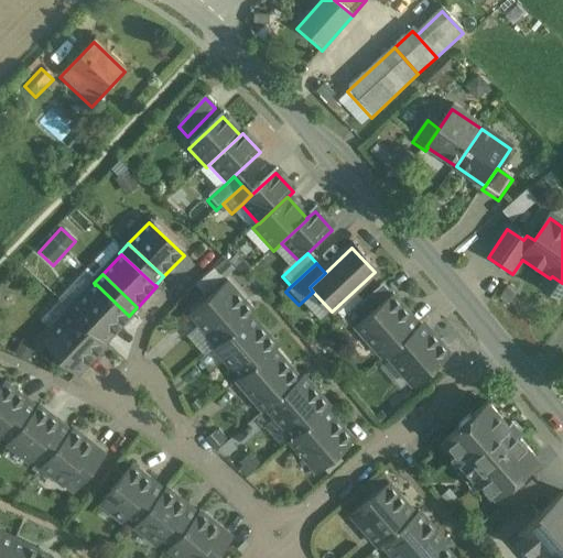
[(129,316),(96,284),(95,285),(76,305),(111,338),(131,317),(129,316)]
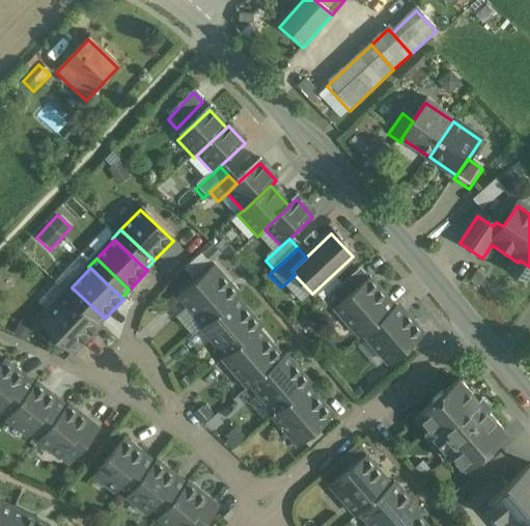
[(239,299),(212,269),(177,299),(203,328),(203,329),(234,301),(235,302),(239,299)]
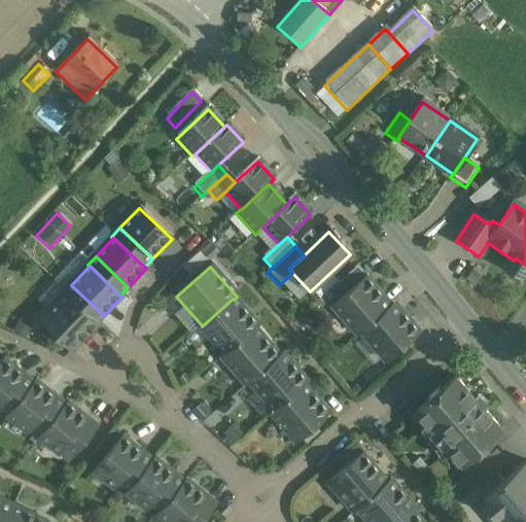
[(365,279),(331,309),(357,339),(360,336),(391,308),(391,307),(388,310),(381,302),(384,300),(365,279)]
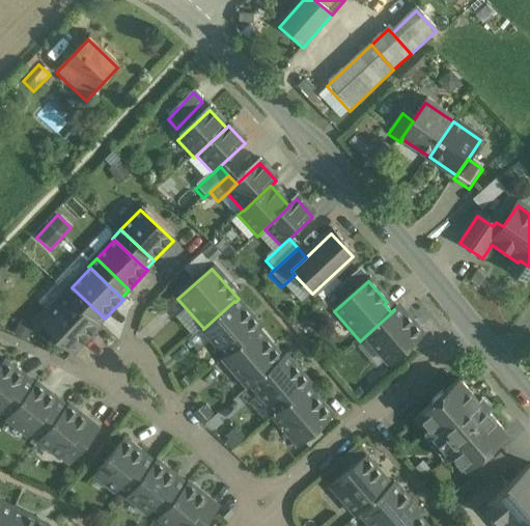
[(105,319),(72,287),(63,296),(65,298),(65,297),(96,327),(98,326),(105,319)]
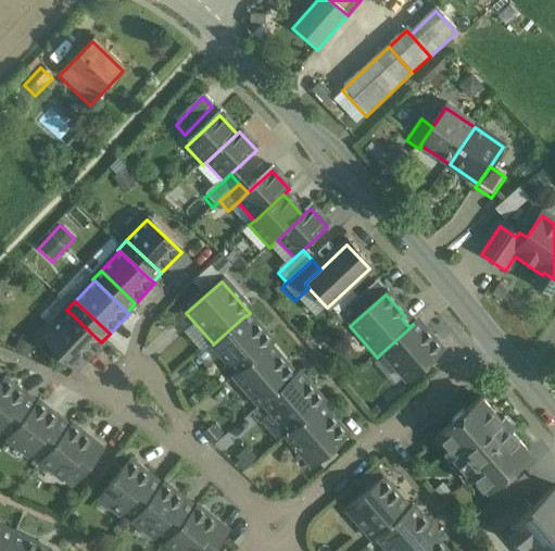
[(101,342),(68,311),(68,312),(49,332),(84,364),(103,343),(102,341),(101,342)]
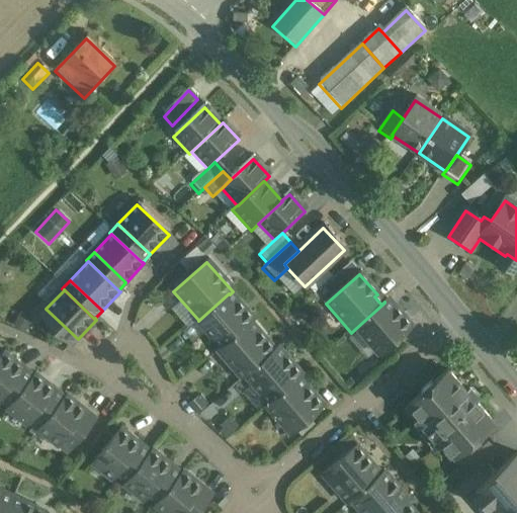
[(229,293),(198,321),(198,320),(195,323),(220,350),(250,324),(251,325),(254,322),(230,294),(229,293)]
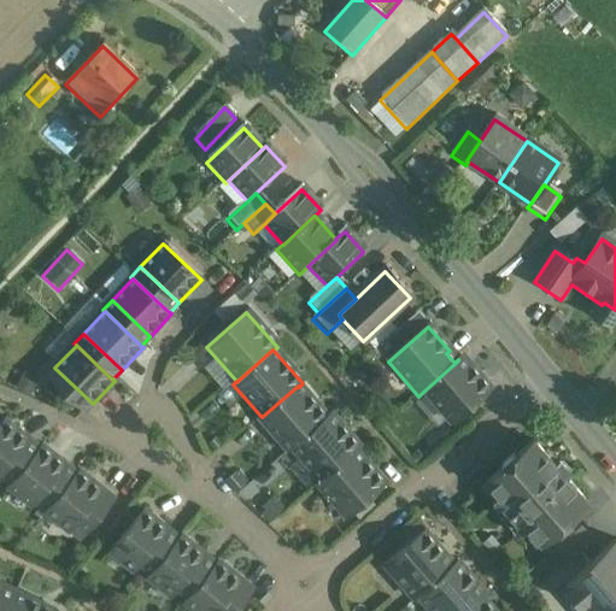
[(468,370),(458,360),(422,393),(451,427),(492,392),(470,368),(468,370)]
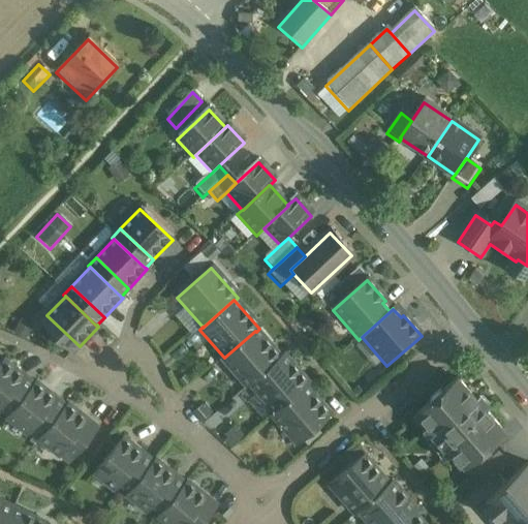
[(80,346),(47,315),(38,325),(71,355),(80,346)]
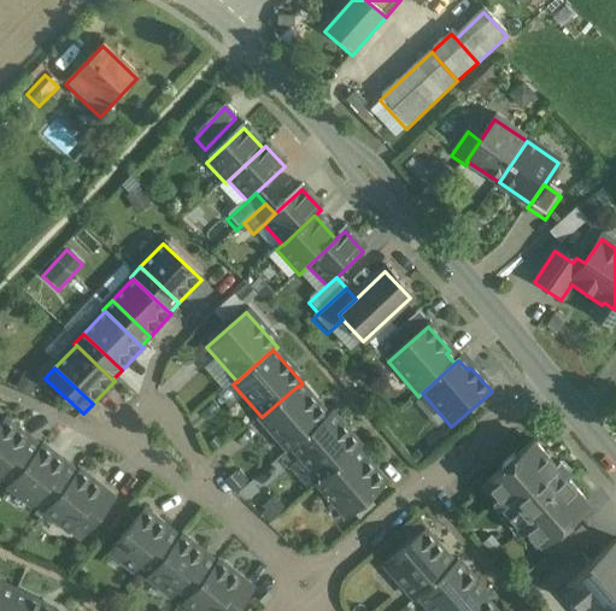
[(298,386),(262,417),(258,421),(287,454),(291,451),(327,419),(327,418),(299,387),(298,386)]
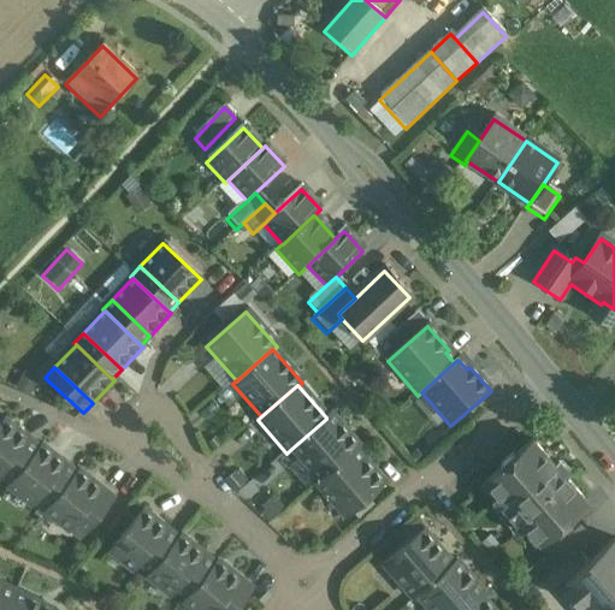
[(360,449),(330,415),(326,418),(326,419),(290,450),(318,483),(319,483),(355,451),(356,452),(360,449)]
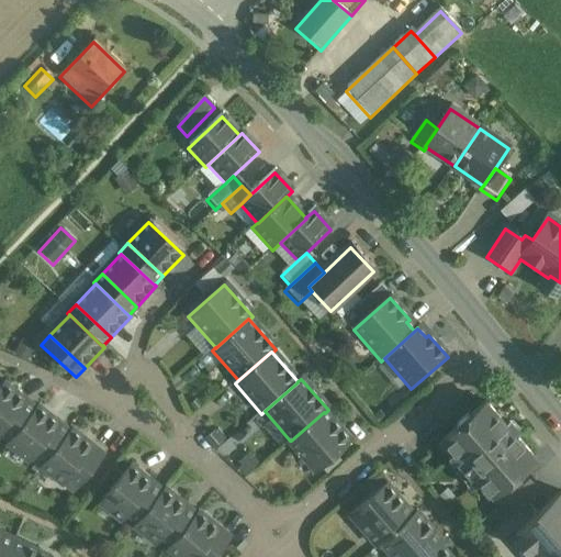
[(35,411),(3,386),(0,389),(0,436),(1,435),(10,442),(11,443),(35,412),(35,411)]
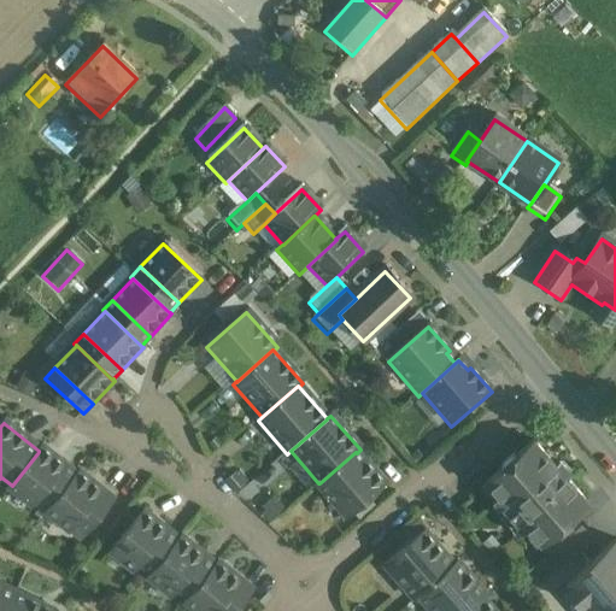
[(555,470),(533,445),(517,459),(514,456),(499,466),(503,471),(487,485),(500,500),(496,505),(522,535),(527,530),(540,546),(586,506),(564,481),(568,479),(558,468),(555,470)]
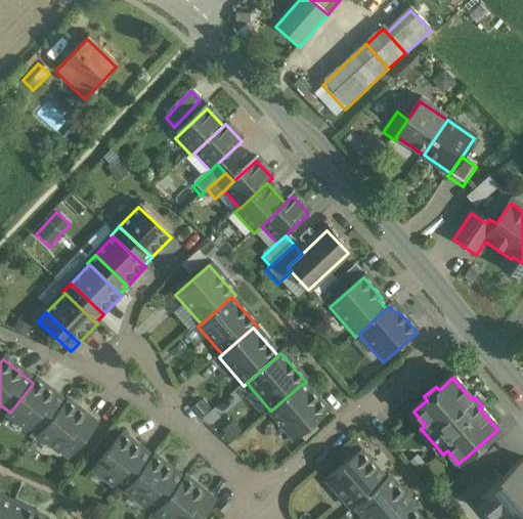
[(33,384),(10,413),(9,412),(6,416),(28,433),(33,427),(41,433),(41,434),(64,405),(64,404),(35,381),(33,383),(33,384)]
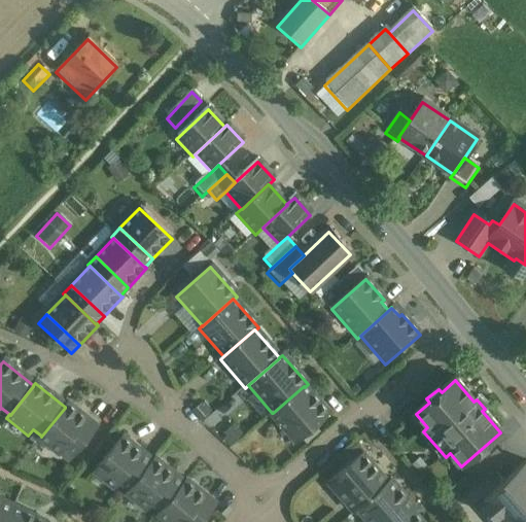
[(304,386),(273,413),(272,413),(269,416),(294,445),(329,415),(305,387),(304,386)]
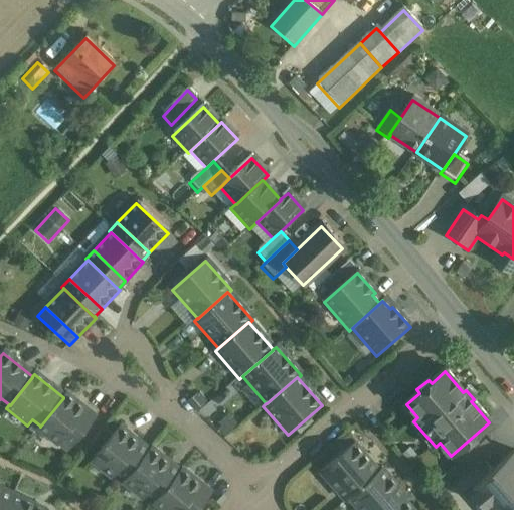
[(95,419),(65,395),(63,397),(63,398),(40,427),(40,426),(37,430),(58,447),(63,441),(72,448),(95,419)]
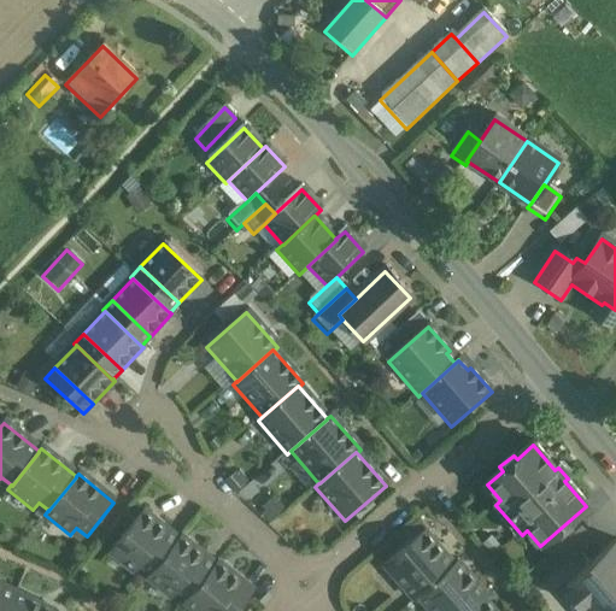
[(142,513),(109,554),(134,575),(140,568),(151,576),(179,542),(177,541),(142,513)]
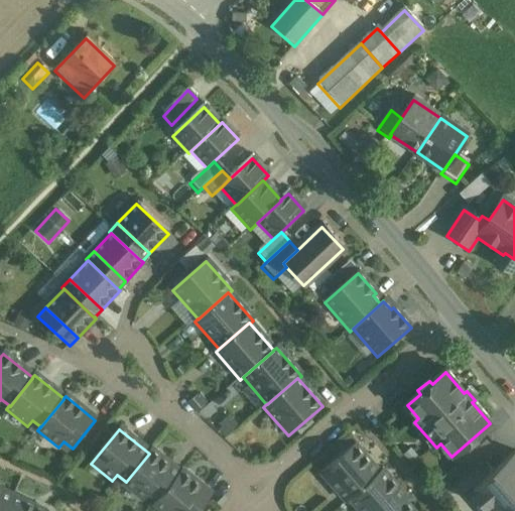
[(468,443),(449,460),(457,468),(475,453),(468,443)]
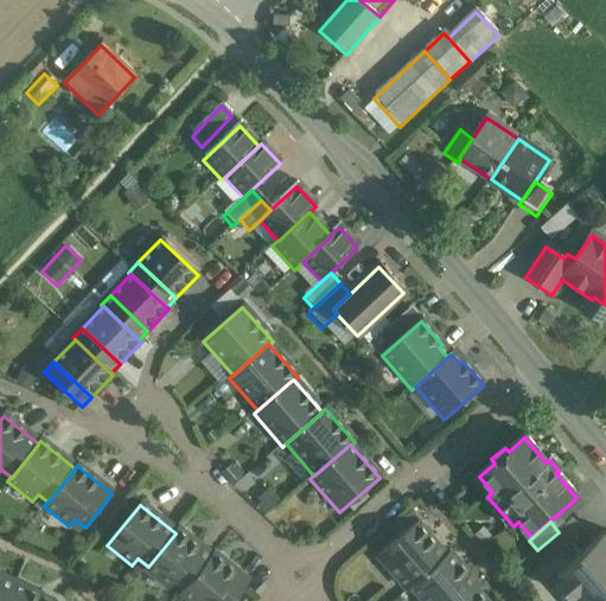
[(537,550),(515,571),(525,584),(569,547),(581,536),(571,523),(559,532),(537,550)]
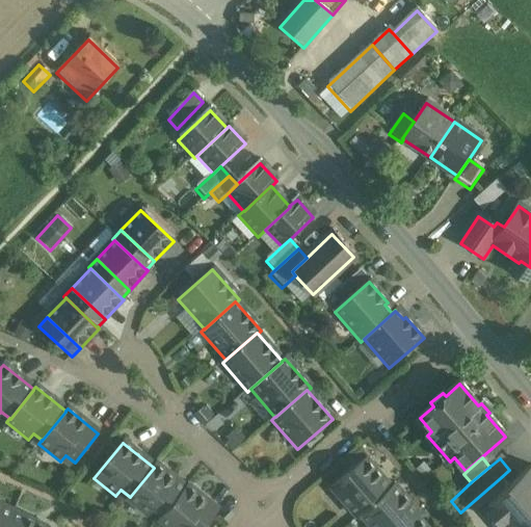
[(365,459),(330,490),(356,520),(360,518),(360,517),(391,490),(390,489),(365,459)]
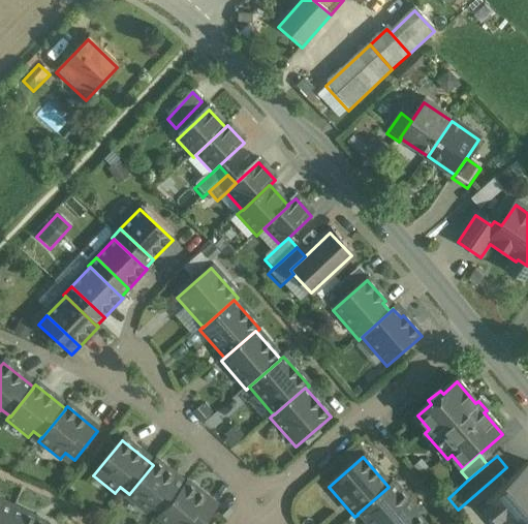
[(184,487),(154,462),(152,464),(153,465),(129,494),(125,497),(147,515),(152,509),(160,516),(161,516),(184,487)]
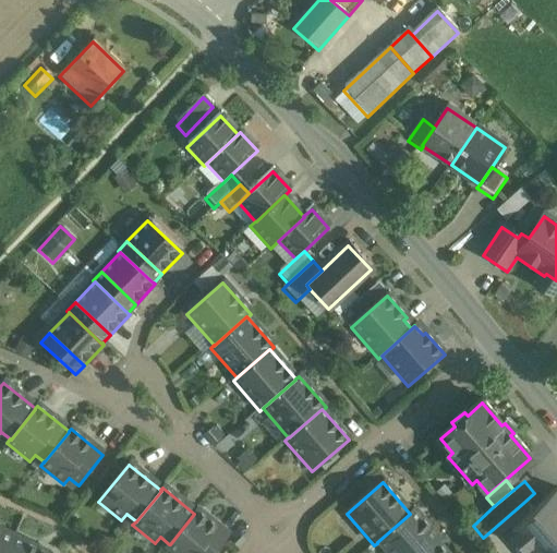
[(533,513),(510,532),(512,535),(517,530),(532,548),(528,552),(548,552),(556,545),(556,492),(533,513)]
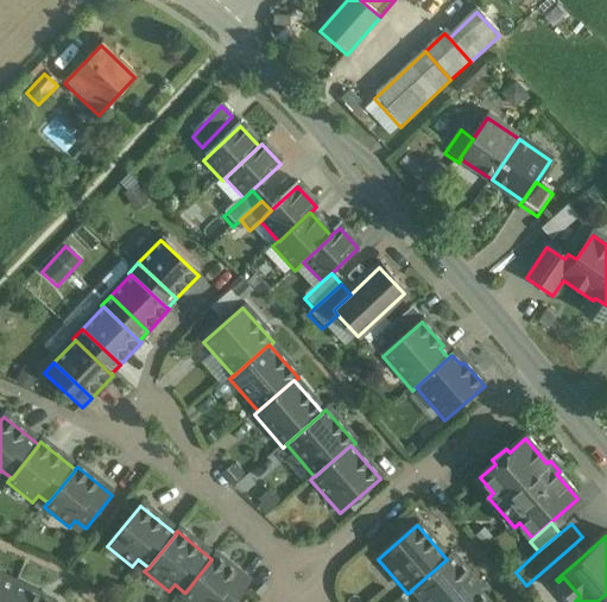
[(558,582),(556,580),(581,558),(570,547),(526,585),(541,601),(575,601),(580,596),(563,577),(558,582)]
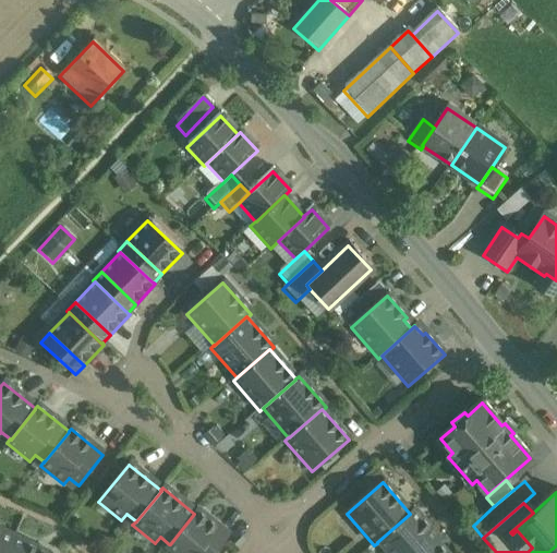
[(410,514),(377,542),(377,543),(385,552),(425,552),(436,543),(436,544),(439,541),(413,509),(409,513),(410,514)]
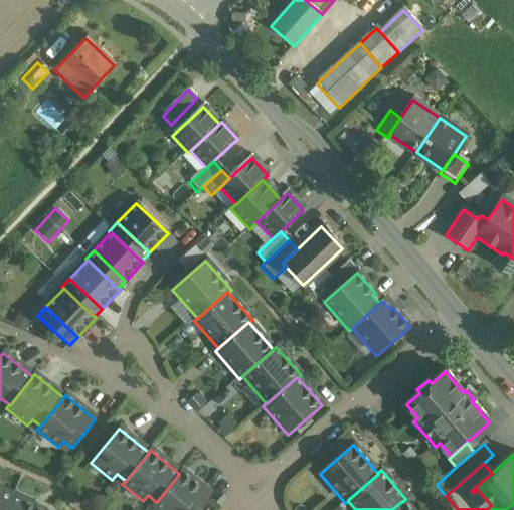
[(198,509),(211,495),(181,471),(179,474),(157,502),(156,502),(153,505),(158,509),(198,509)]
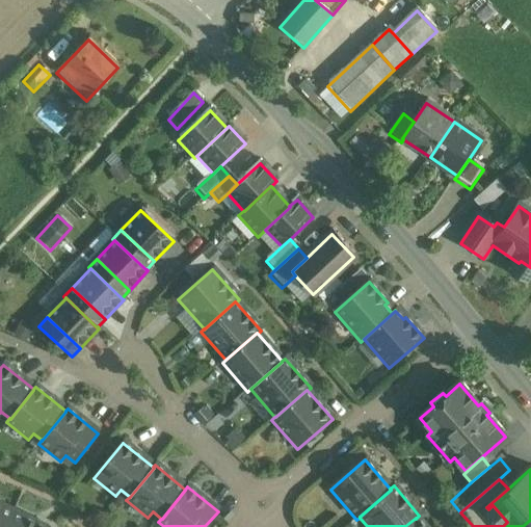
[(6,526),(12,516),(2,510),(2,508),(0,507),(0,526),(6,526)]
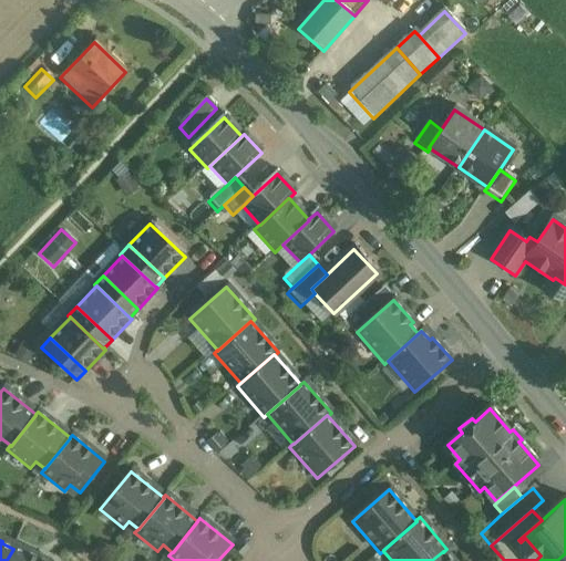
[(42,560),(24,552),(24,553),(13,549),(7,560),(42,560)]
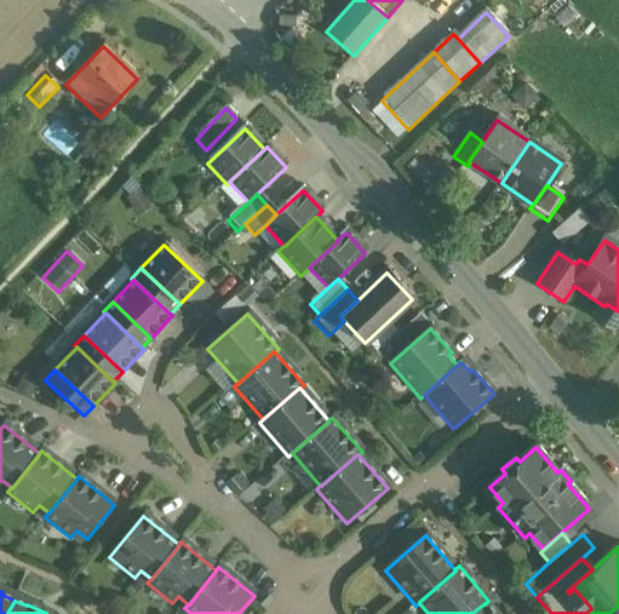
[(485,603),(473,613),(492,613),(485,604),(485,603)]
